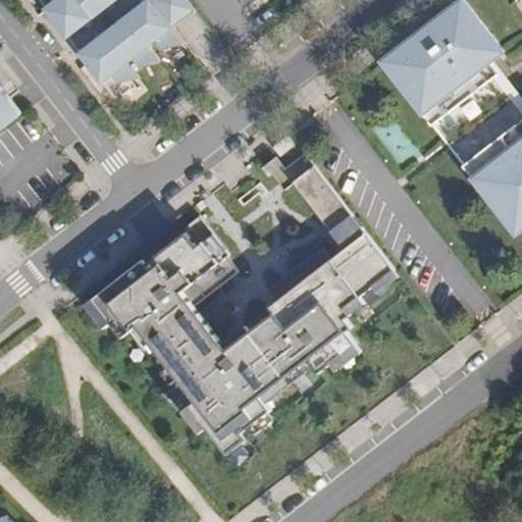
[(53,0),(55,2),(47,8),(69,37),(86,23),(82,18),(88,13),(92,19),(109,5),(105,0),(114,0),(115,1),(116,0),(53,0)]
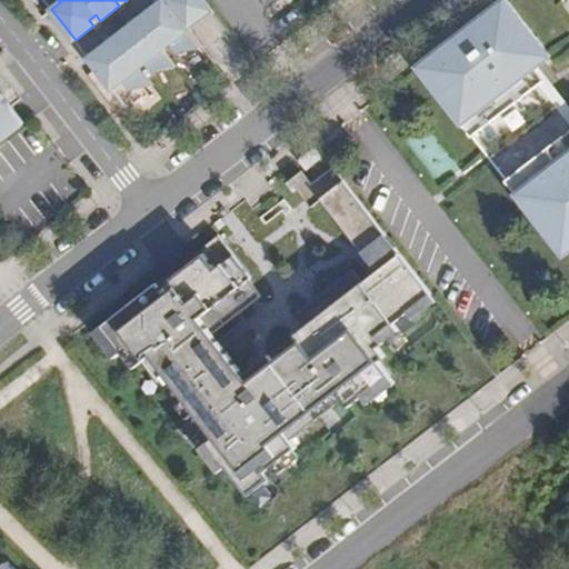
[(215,10),(206,0),(165,0),(169,5),(162,10),(158,3),(139,19),(143,25),(138,29),(132,23),(113,38),(118,45),(112,49),(108,43),(89,58),(113,89),(121,82),(129,91),(151,87),(138,70),(147,62),(155,71),(177,67),(163,50),(172,43),(180,52),(201,47),(189,30),(215,10)]
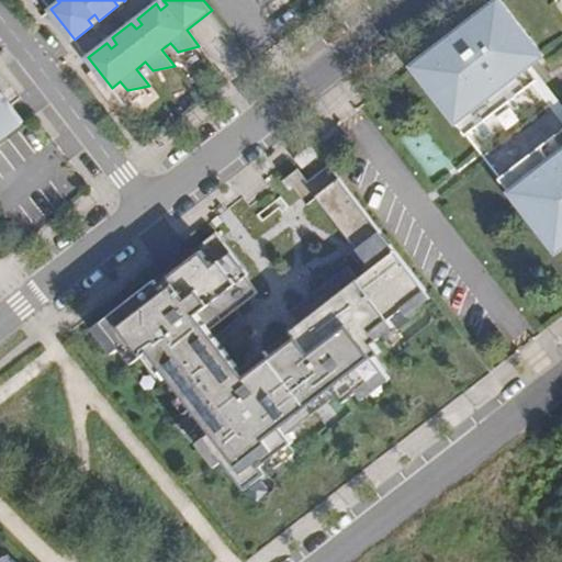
[(113,0),(117,6),(122,11),(127,6),(124,1),(123,0),(113,0)]
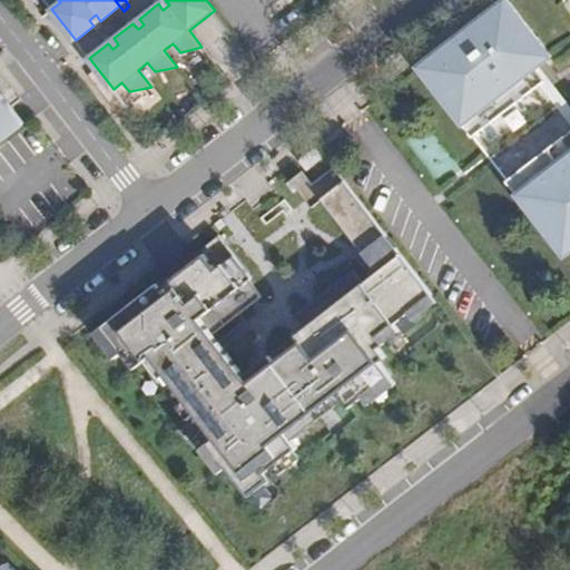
[(155,0),(158,3),(163,10),(169,5),(165,0),(155,0)]
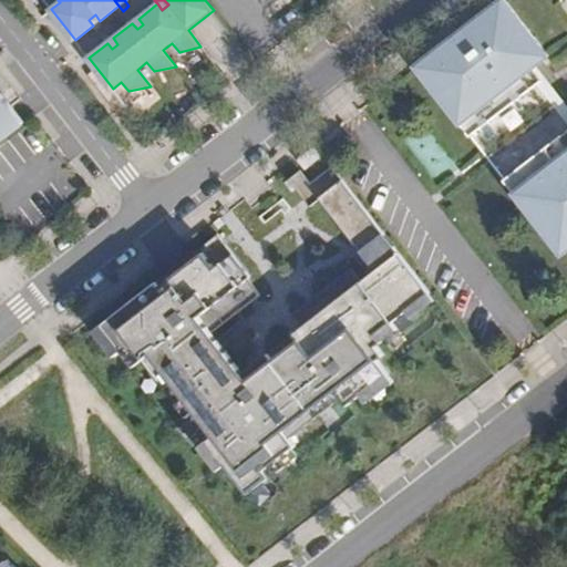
[(502,0),(501,0),(414,68),(560,254),(566,248),(566,124),(536,84),(539,81),(531,70),(534,66),(547,57),(502,0)]
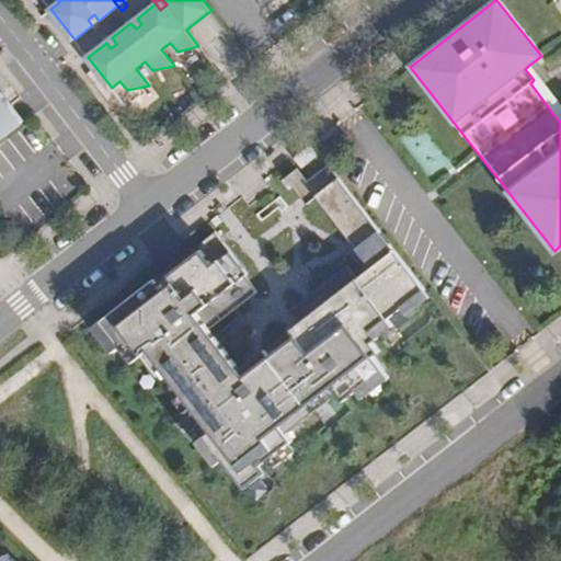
[(127,18),(130,23),(136,29),(141,24),(137,19),(133,13),(127,18)]
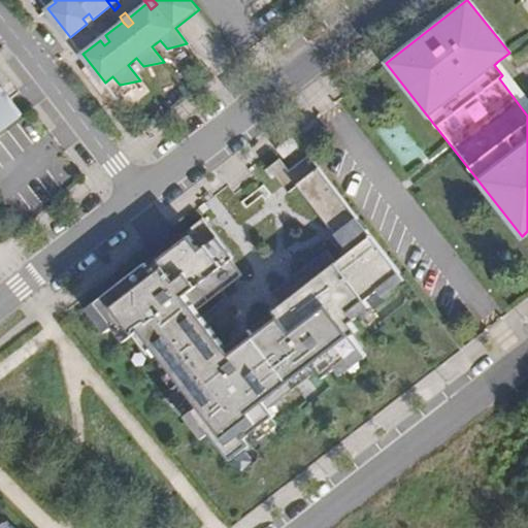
[(83,19),(87,24),(91,28),(97,24),(93,20),(89,13),(83,19)]
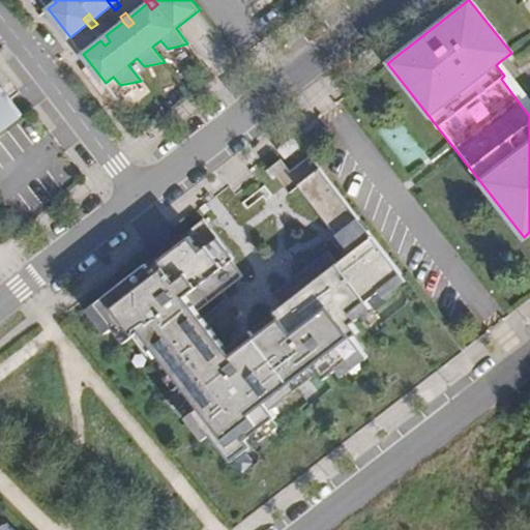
[(96,35),(100,40),(105,46),(110,41),(106,35),(102,31),(96,35)]
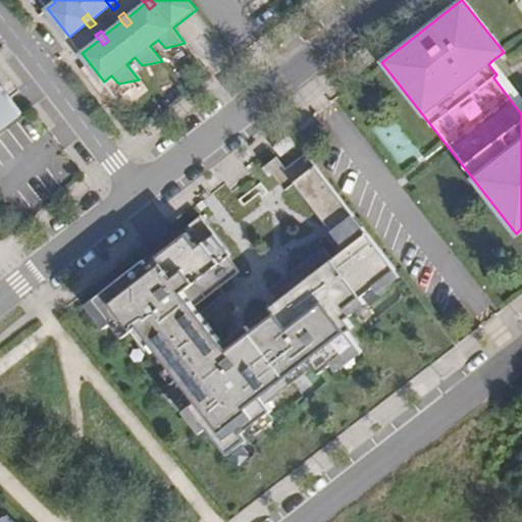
[(521,101),(491,61),(488,64),(497,74),(493,77),(521,114),(521,101)]
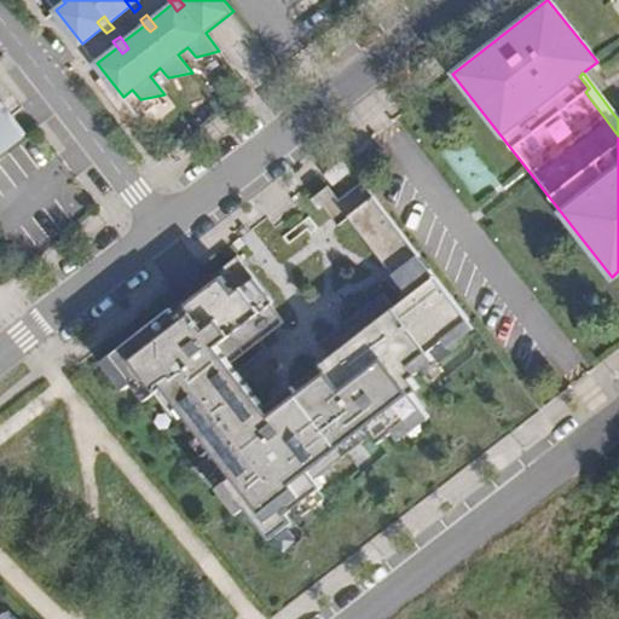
[(0,152),(25,134),(3,104),(5,102),(0,96),(0,152)]
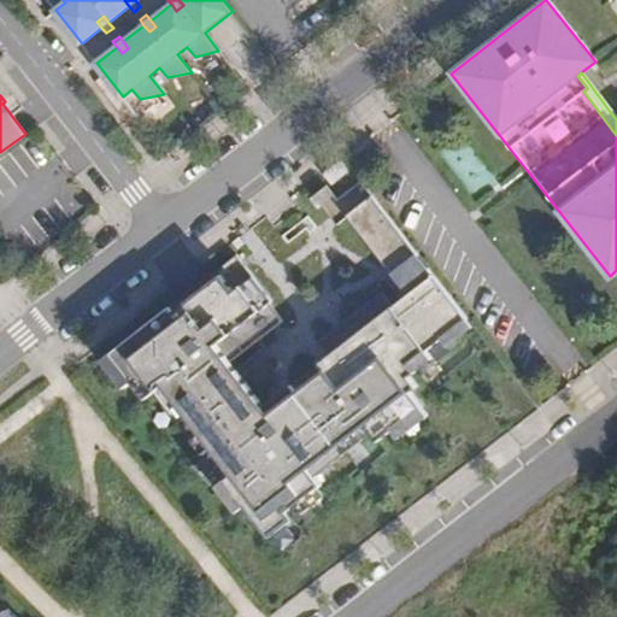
[(323,174),(331,183),(348,169),(340,159),(323,174)]
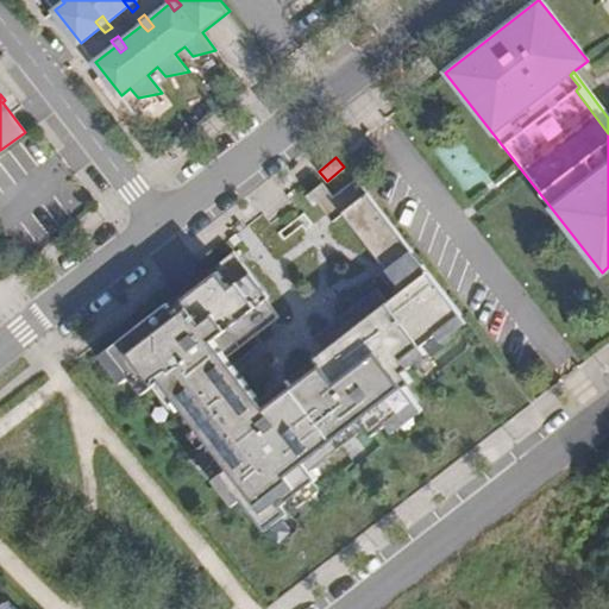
[(389,271),(413,252),(357,180),(333,196),(322,183),(311,193),(333,223),(344,214),(389,271)]
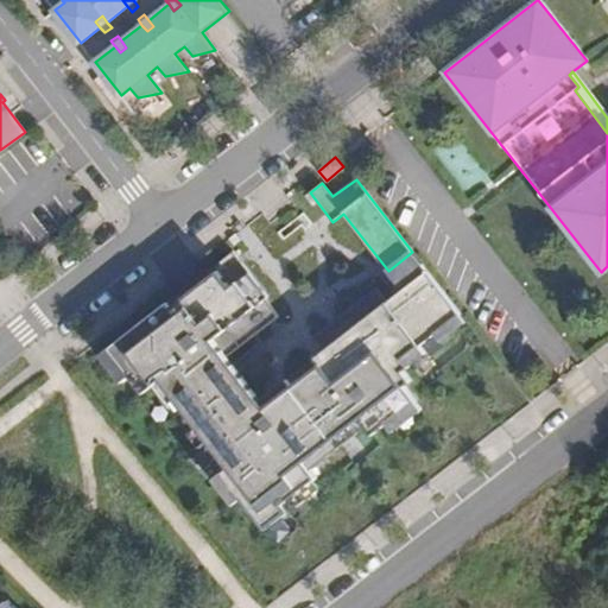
[(233,252),(109,348),(144,393),(154,385),(266,529),(289,511),(285,505),(318,479),(311,470),(367,428),(373,436),(405,412),(393,397),(400,392),(392,381),(398,377),(393,369),(461,315),(426,270),(400,290),(382,304),(372,290),(308,340),(318,355),(260,400),(255,404),(236,379),(227,387),(219,377),(225,371),(219,363),(227,358),(279,317),(265,298),(268,297),(233,252)]
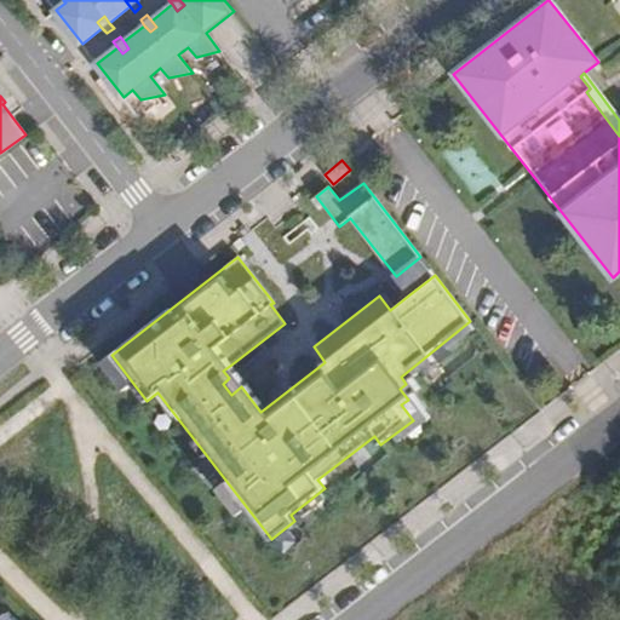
[(405,292),(408,296),(435,275),(420,257),(396,276),(407,291),(405,292)]
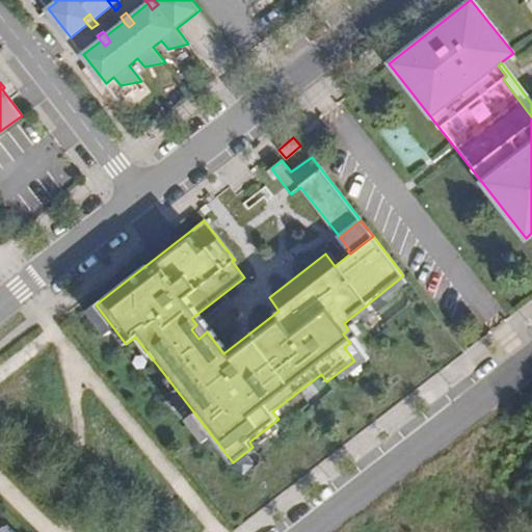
[(223,353),(228,350),(198,313),(191,318),(196,324),(191,329),(198,339),(207,331),(223,353)]
